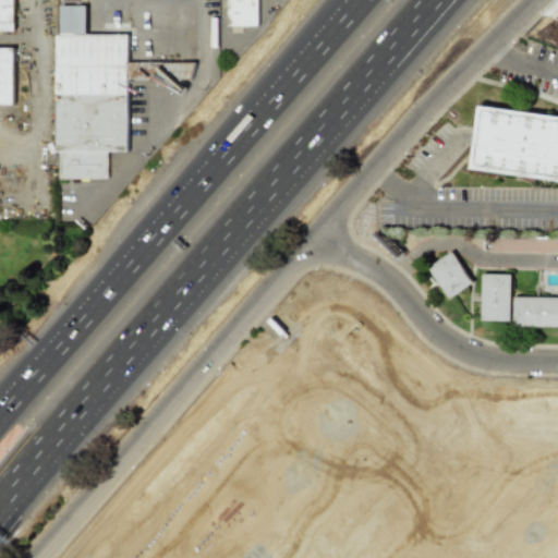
[(14,0),(0,0),(0,31),(14,31),(14,0)]
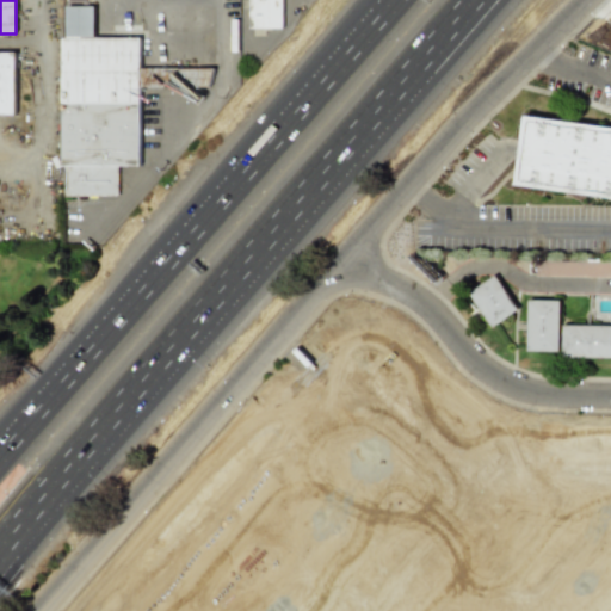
[(283,30),(283,0),(248,0),(248,30),(283,30)]
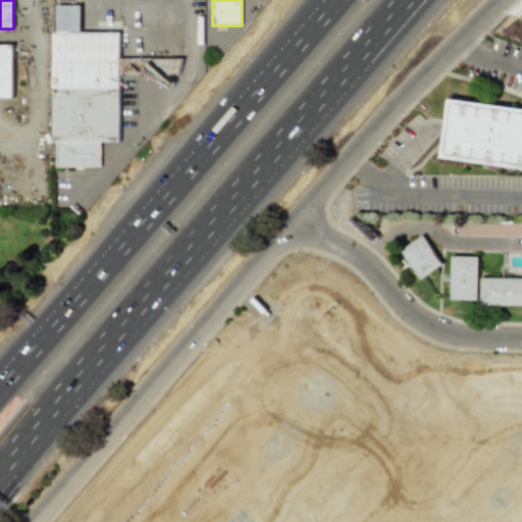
[(120,74),(180,75),(180,58),(119,58),(120,19),(96,19),(96,32),(81,32),(81,5),(55,5),(53,166),(100,166),(100,142),(119,142),(120,74)]
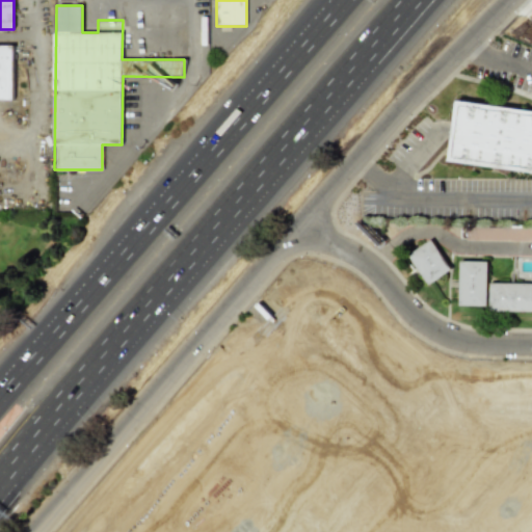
[(0,45),(0,102),(14,102),(14,45),(0,45)]
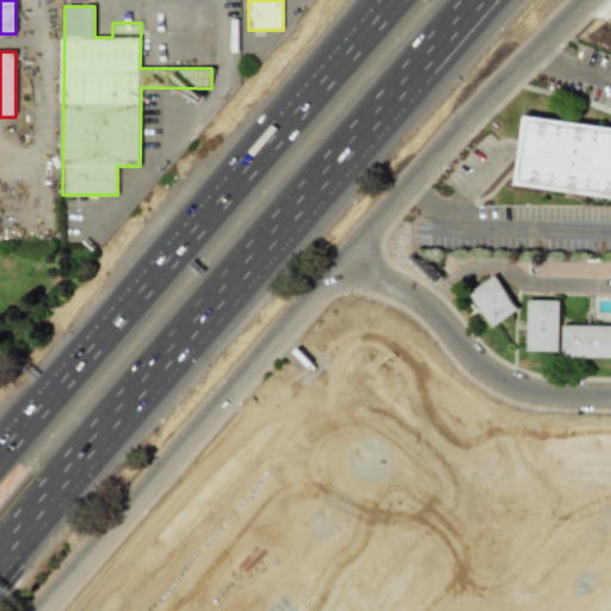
[(516,184),(610,197),(610,127),(525,116),(516,184)]
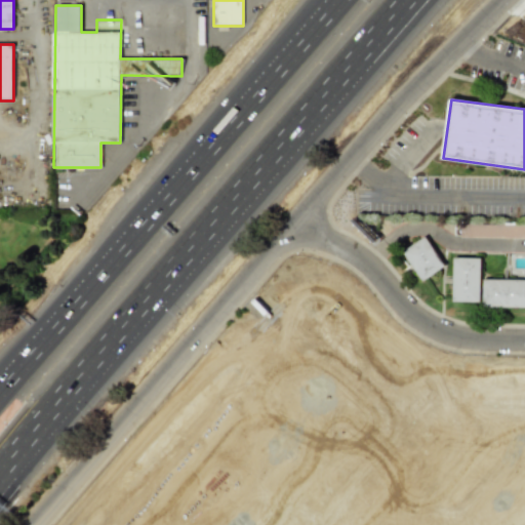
[(524,237),(524,224),(459,224),(459,237),(524,237)]
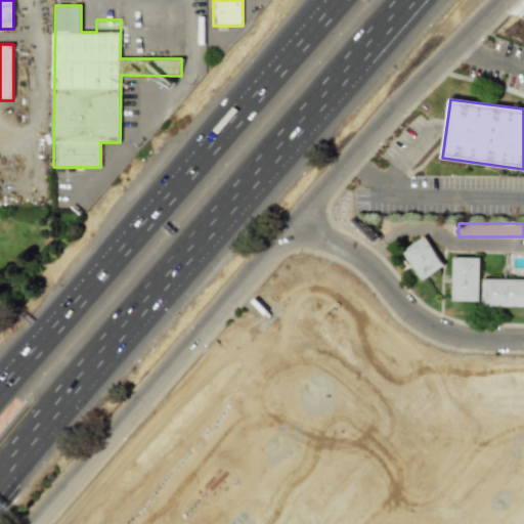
[(401,250),(420,280),(443,266),(424,235),(401,250)]
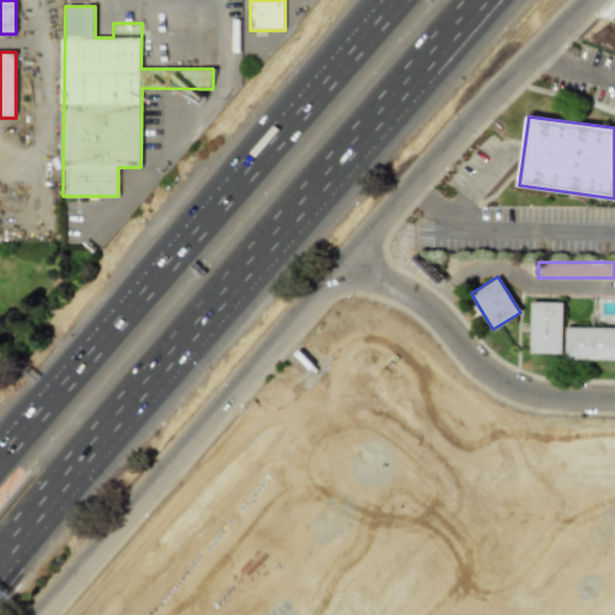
[(529,353),(562,353),(562,302),(530,302),(529,353)]
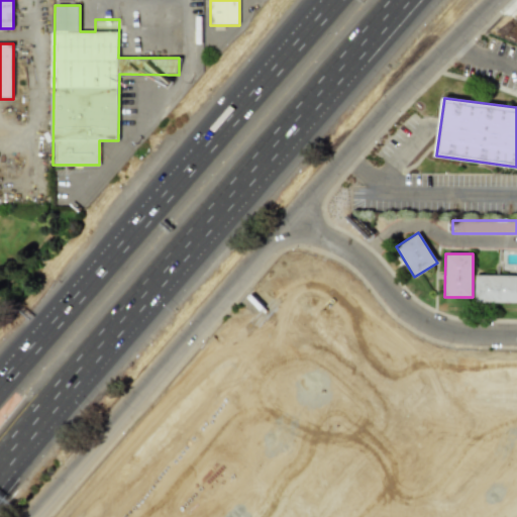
[(516,275),(475,275),(475,302),(516,302),(516,275)]
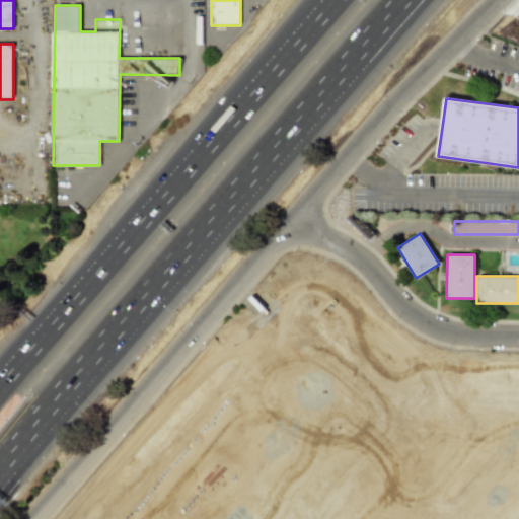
All buildings are outlined.
